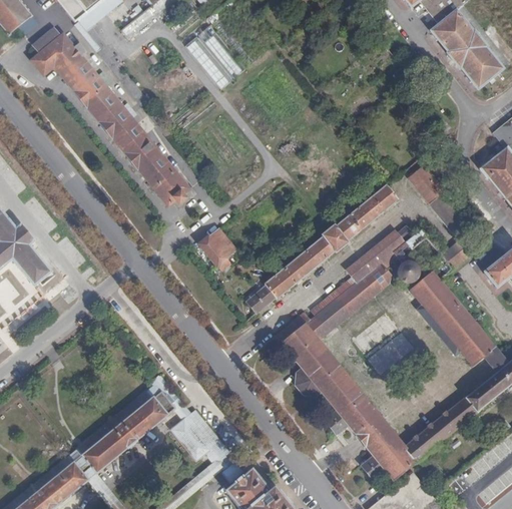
[(0,22),(9,33),(32,13),(30,11),(20,0),(0,0),(0,22)]
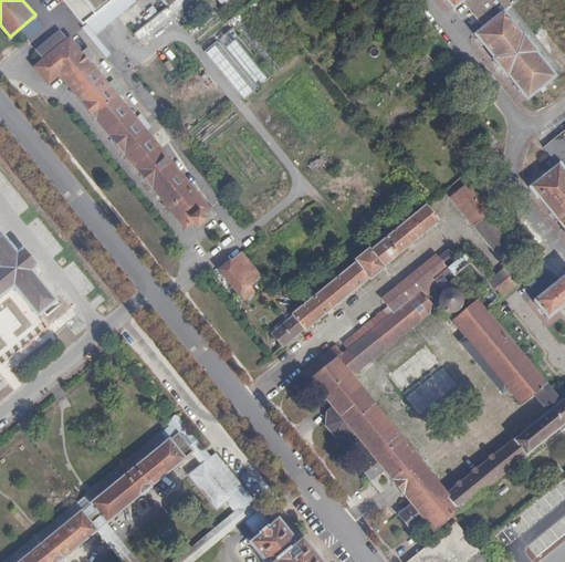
[(62,0),(81,22),(85,19),(108,0),(62,0)]
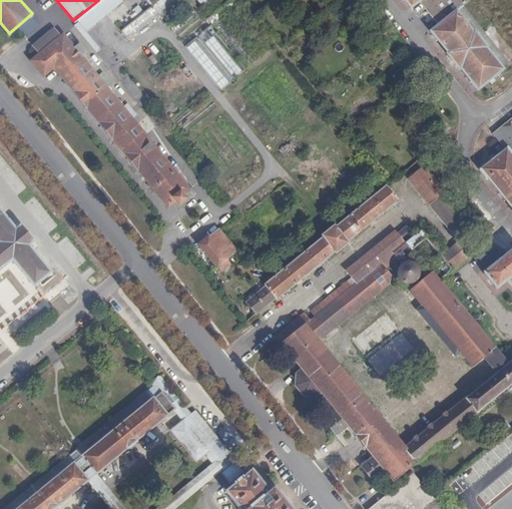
[(98,0),(77,17),(86,28),(91,23),(119,0),(98,0)]
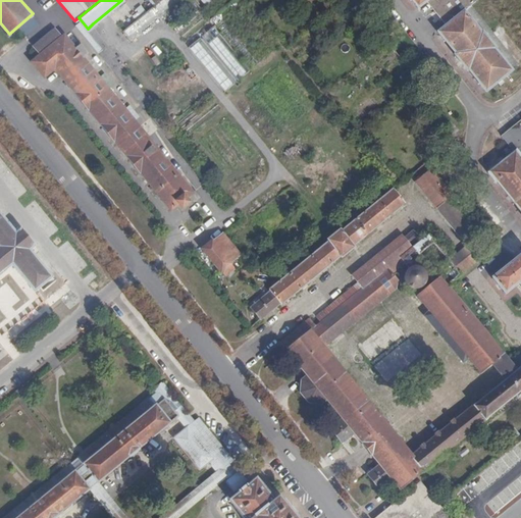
[(157,0),(154,3),(118,32),(126,41),(159,14),(175,0),(157,0)]
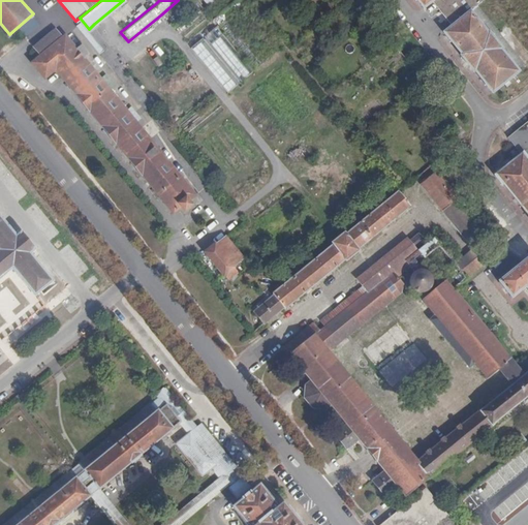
[(214,22),(238,1),(237,0),(229,0),(210,17),(214,22)]
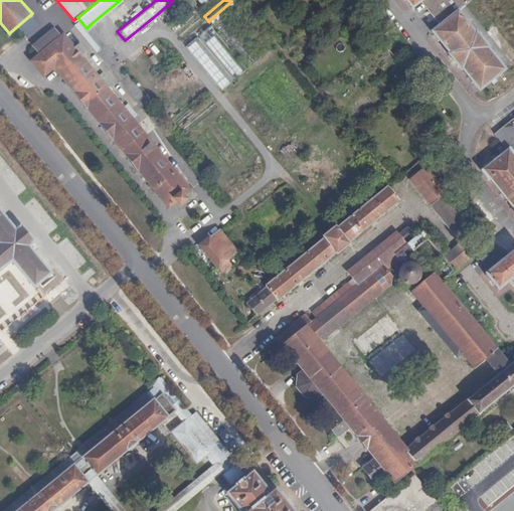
[(422,0),(442,22),(459,10),(466,4),(471,0),(422,0)]
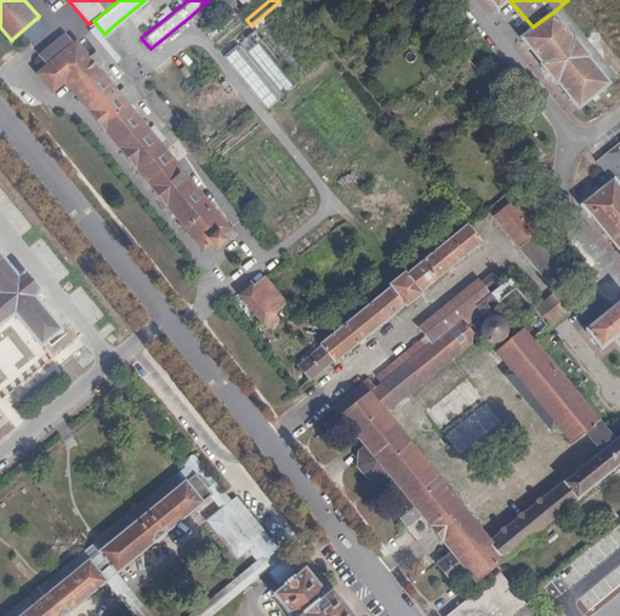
[(277,91),(322,55),(279,1),(251,26),(235,38),(277,91)]
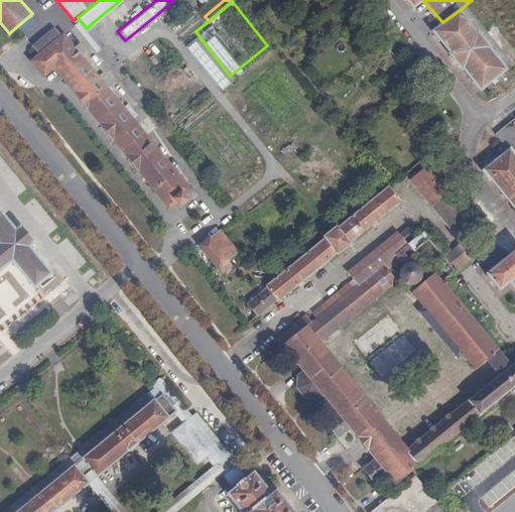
[(488,44),(506,67),(513,60),(467,4),(460,10),(477,31),(479,29),(491,42),(488,44)]
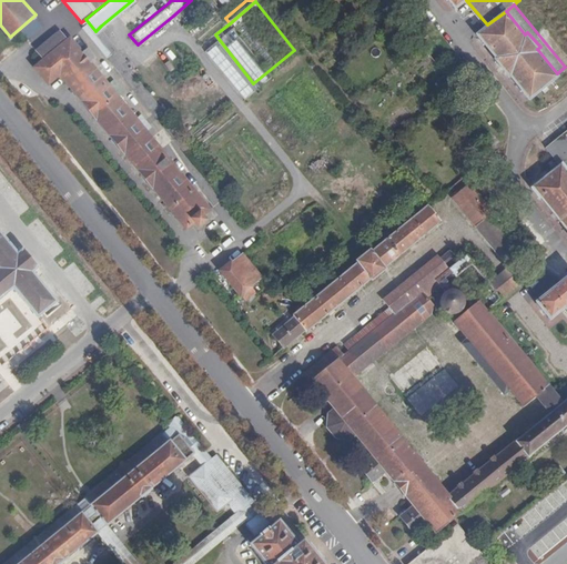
[(528,97),(557,73),(537,49),(540,47),(527,32),(525,34),(506,11),(487,24),(477,32),(486,43),(488,41),(498,54),(496,57),(509,73),(512,72),(524,87),(522,89),(528,97)]
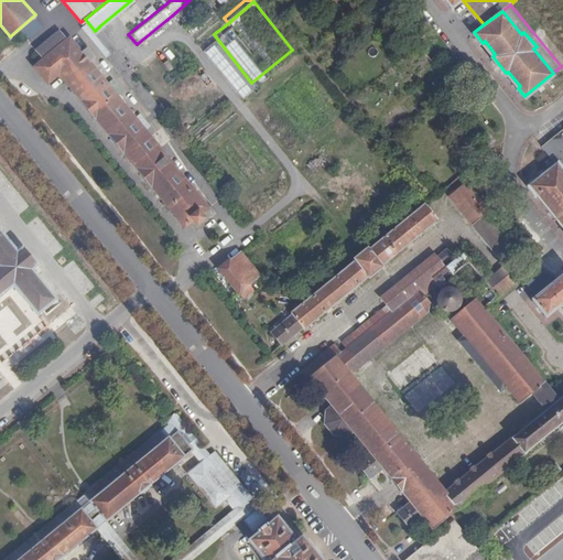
[(116,44),(100,25),(95,31),(109,50),(116,44)]
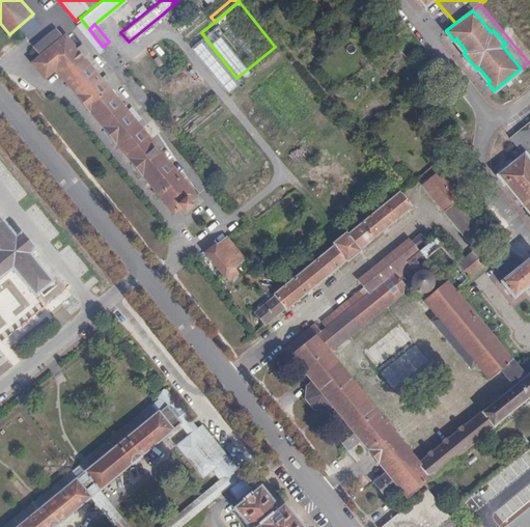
[(135,165),(172,212),(179,206),(182,207),(192,201),(190,198),(196,193),(84,56),(88,52),(81,43),(76,46),(64,31),(60,33),(55,26),(31,46),(38,54),(30,60),(45,77),(56,68),(135,165)]
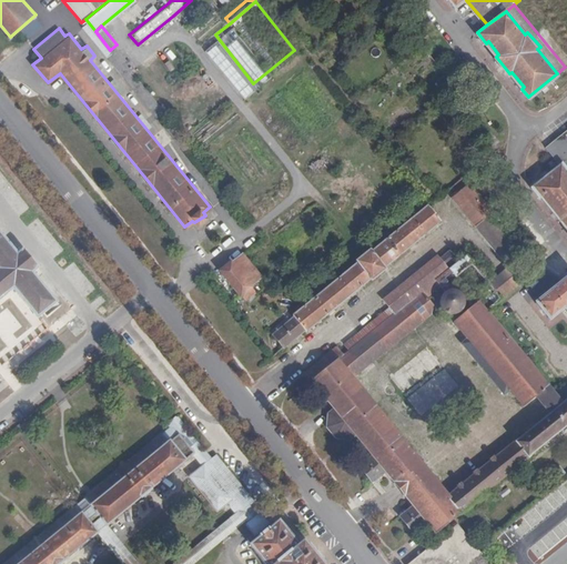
[(239,93),(253,83),(215,34),(200,47),(239,93)]
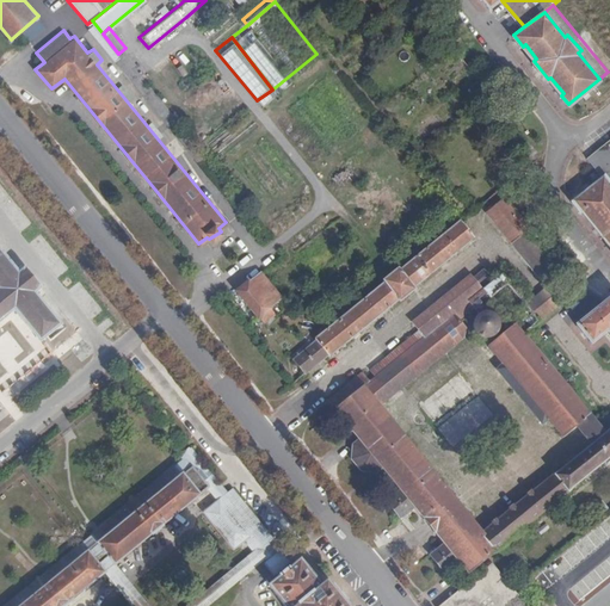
[(488,92),(475,75),(468,82),(480,98),(488,92)]
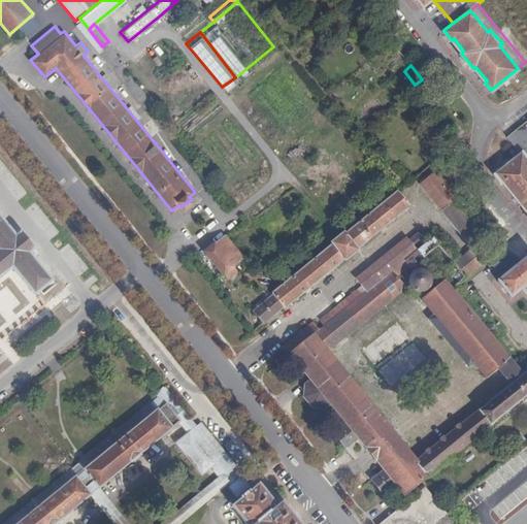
[(466,133),(453,117),(447,123),(461,137),(466,133)]
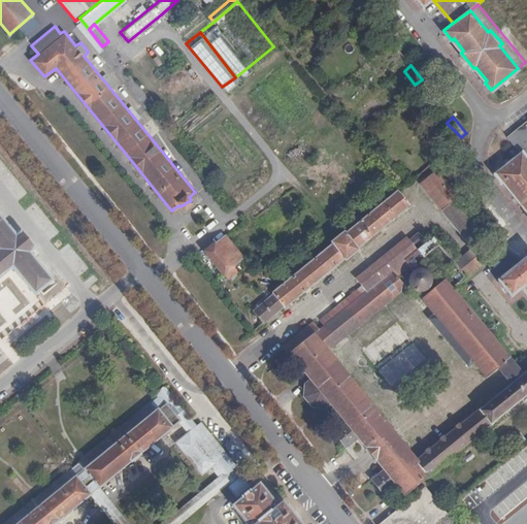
[(526,162),(526,161),(526,158),(525,156),(526,154),(526,117),(506,134),(519,151),(494,171),(501,182),(503,181),(526,210),(526,162)]
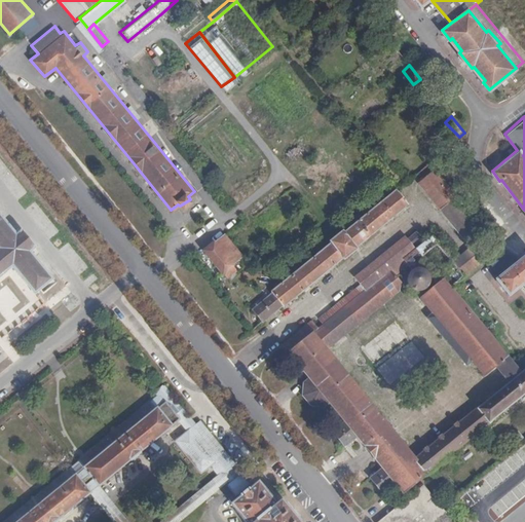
[(483,260),(485,238),(452,197),(455,195),(433,170),(417,183),(474,249),(463,257),(456,263),(430,232),(416,245),(413,241),(423,232),(418,226),(408,234),(358,274),(364,281),(328,307),(332,312),(317,325),(311,317),(279,341),(307,374),(302,379),(302,392),(310,402),(322,404),(328,400),(341,417),(331,426),(343,442),(354,433),(369,451),(380,464),(369,473),(381,489),(394,480),(402,491),(430,468),(436,463),(524,390),(524,366),(522,369),(453,285),(473,268),(483,260)]
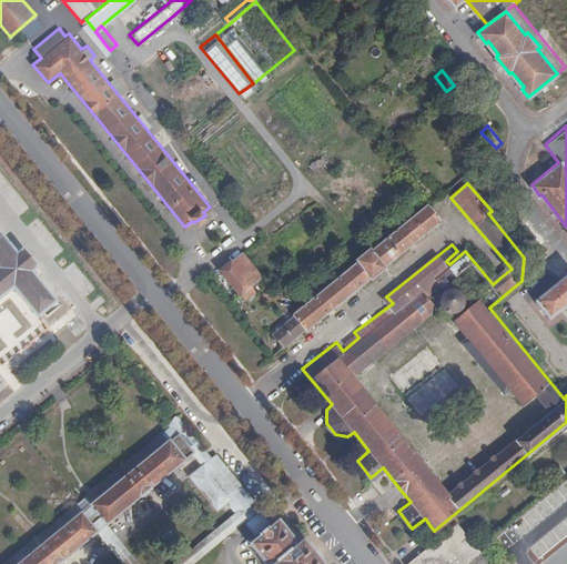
[(492,212),(504,224),(510,220),(507,215),(512,212),(504,203),(492,212)]
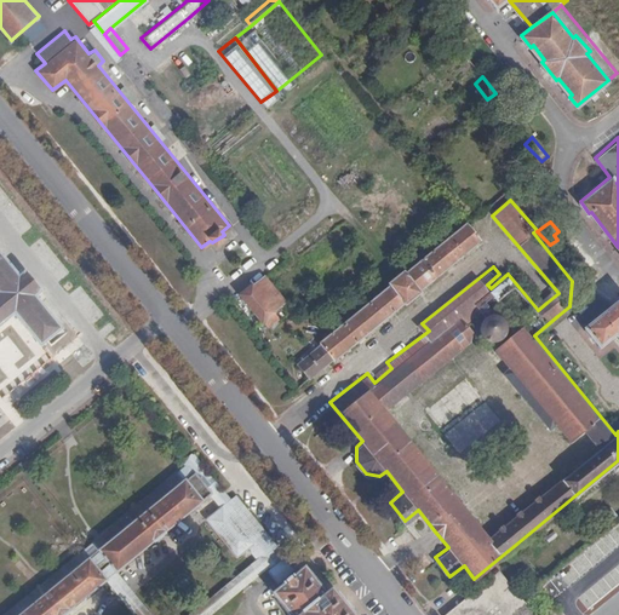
[(480,237),(466,223),(462,226),(340,325),(324,337),(325,339),(297,361),(308,374),(334,352),(337,354),(418,289),(417,287),(480,237)]
